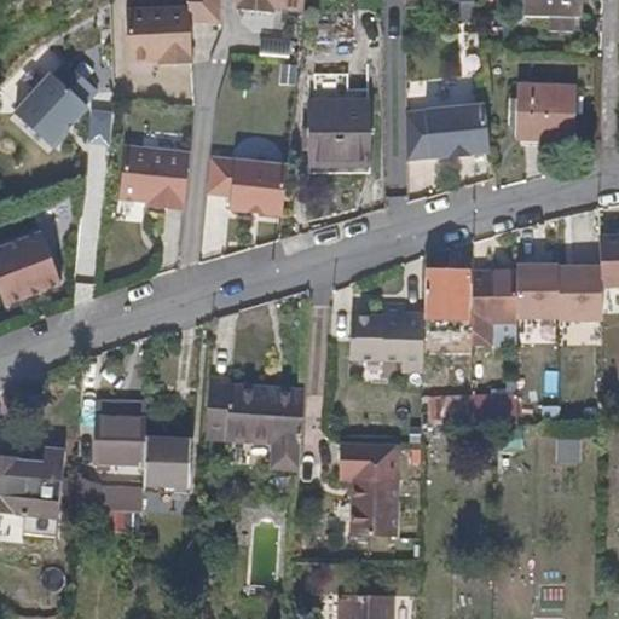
[(181,18),(214,16),(213,0),(181,0),(181,5),(120,6),(121,57),(152,56),(152,61),(184,59),(181,18)]
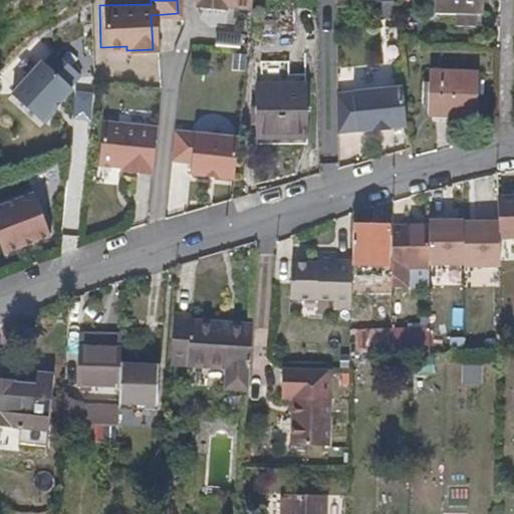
[(393,0),(374,0),(376,15),(395,14),(393,0)]
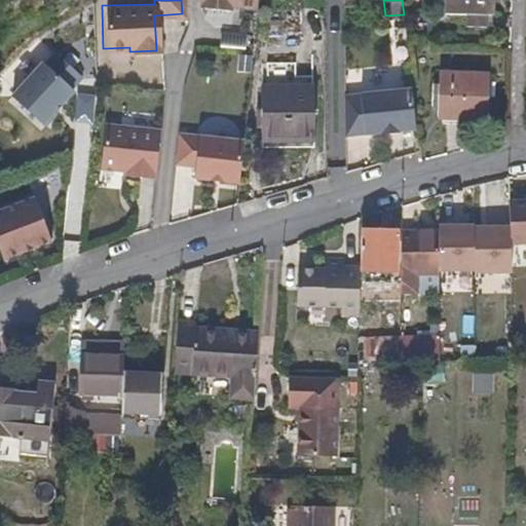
[(494,0),(443,0),(443,12),(494,13),(494,0)]
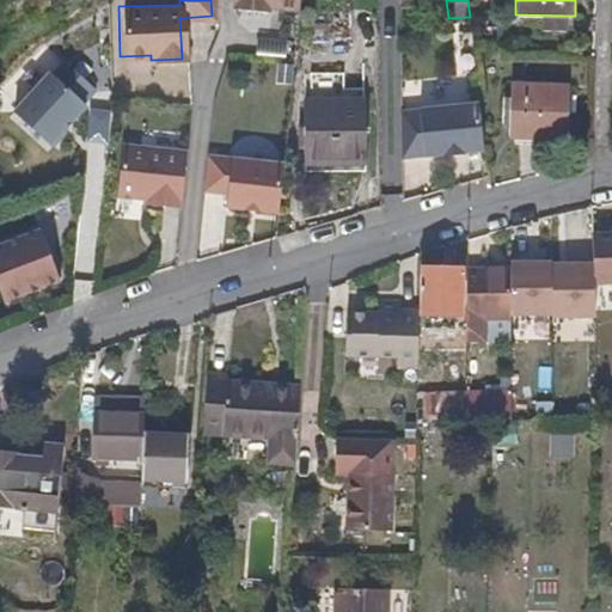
[(256,37),(256,54),(281,55),(282,37),(256,37)]
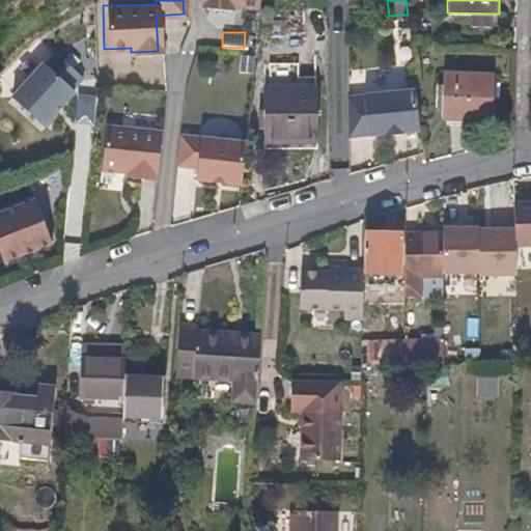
[(38,127),(84,79),(51,48),(5,95),(38,127)]
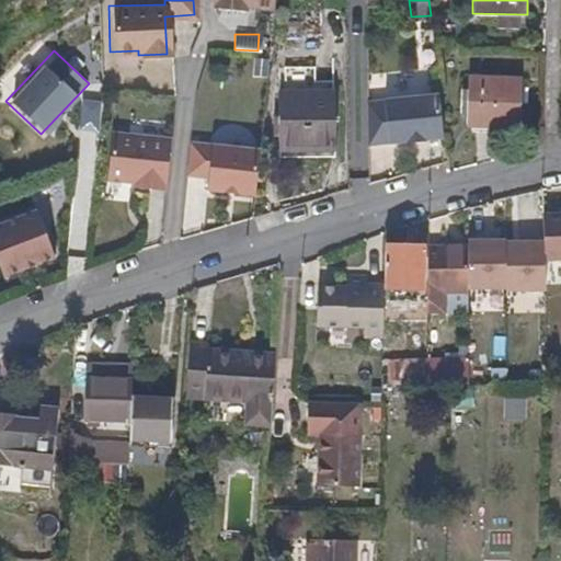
[(524,123),(524,76),(470,73),(469,123),(524,123)]
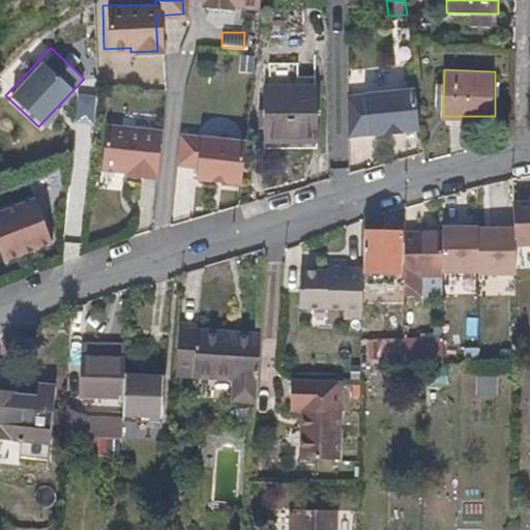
[(414,84),(345,93),(345,135),(382,129),(382,131),(400,129),(400,127),(417,125),(414,84)]
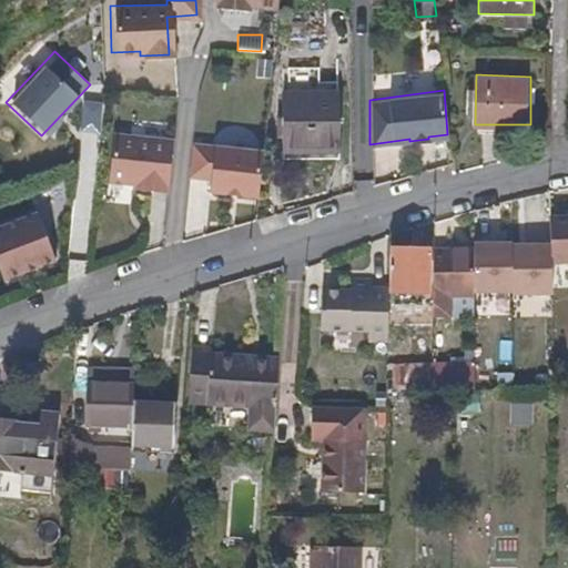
[(341,148),(338,91),(281,91),(282,148),(341,148)]
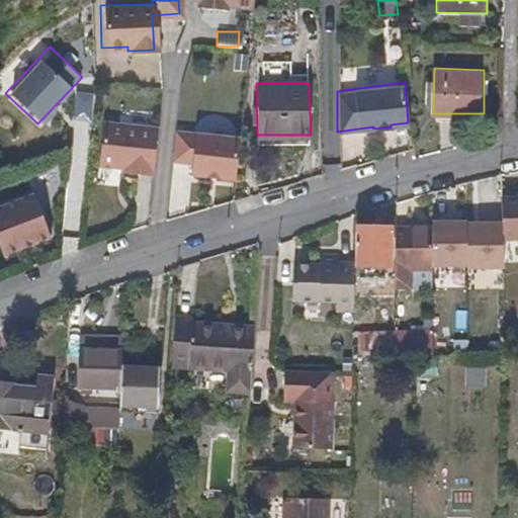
[(118,171),(148,173),(153,125),(97,120),(93,163),(118,166),(118,171)]
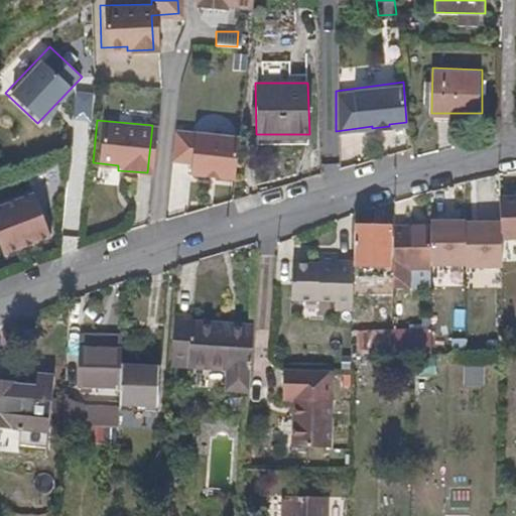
[(168,128),(165,158),(187,160),(187,172),(234,178),(239,136),(168,128)]
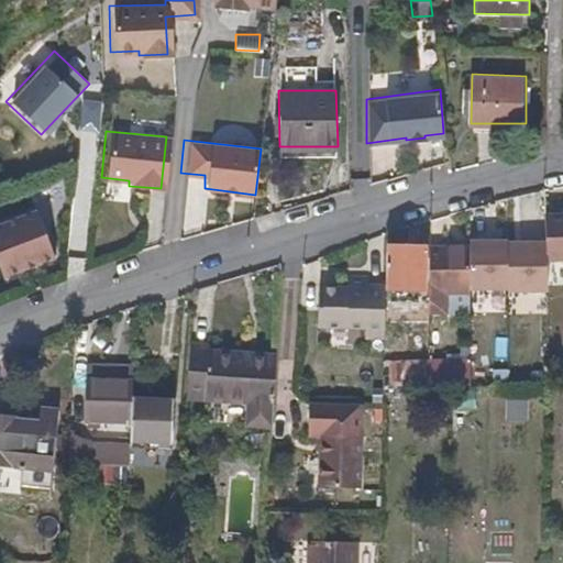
[(33,207),(0,219),(0,272),(50,254),(33,207)]
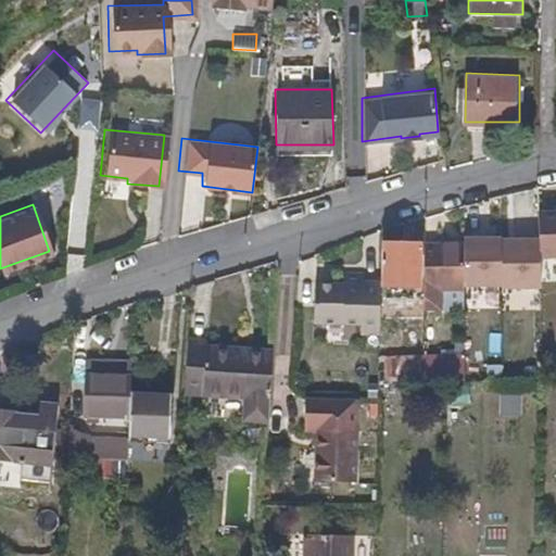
[(541,237),(541,256),(555,255),(555,212),(541,212),(541,237)]
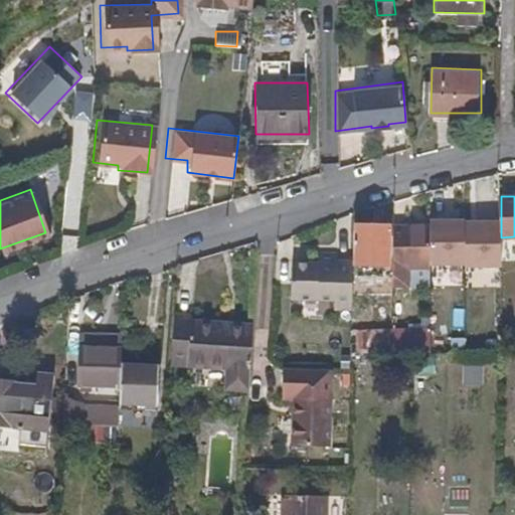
[(466,268),(466,219),(431,219),(430,226),(430,268),(466,268)]
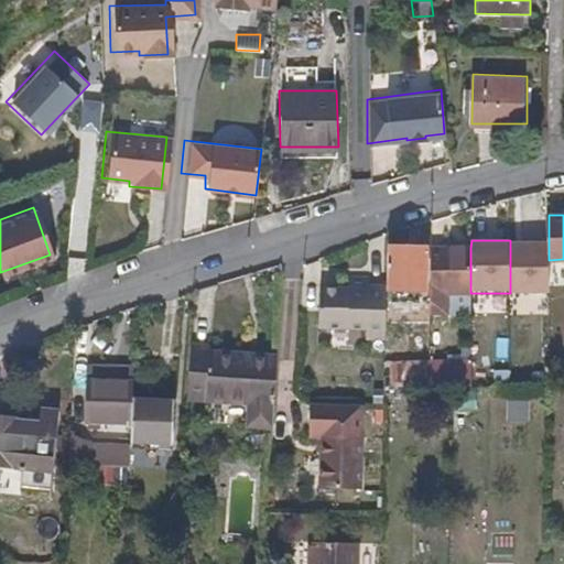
[(549,293),(549,260),(549,240),(510,240),(510,293),(549,293)]
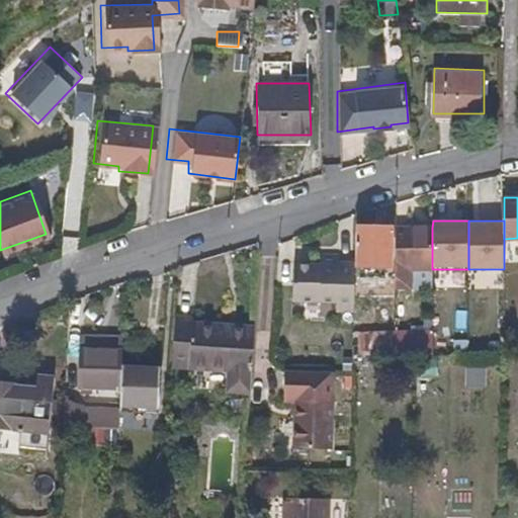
[(390,226),(356,225),(355,253),(355,263),(355,266),(389,265),(390,226)]
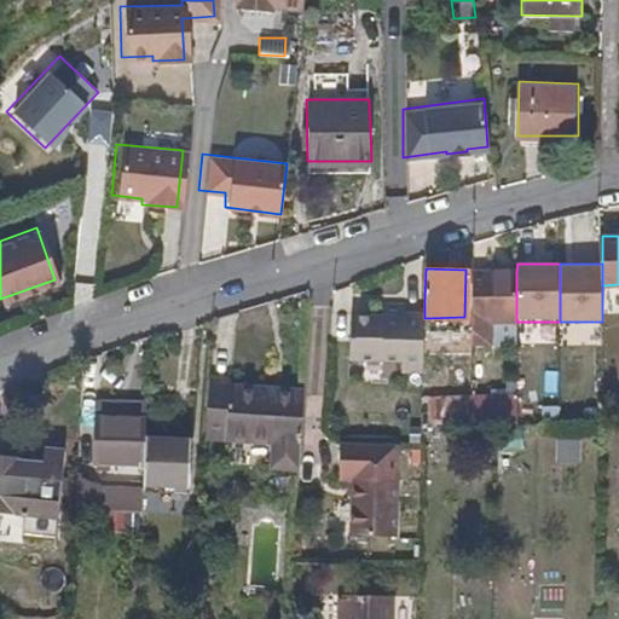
[(516,272),(473,272),(473,345),(491,345),(491,322),(516,322),(516,272)]
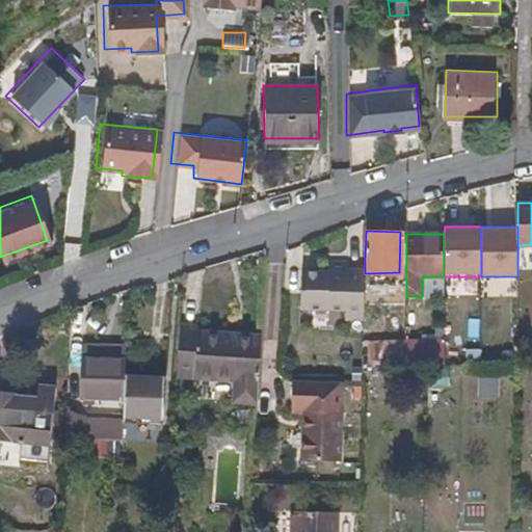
[(365,273),(365,270),(349,270),(349,263),(328,263),(328,272),(302,272),(301,309),(346,310),(347,319),(364,320),(364,312),(365,273)]
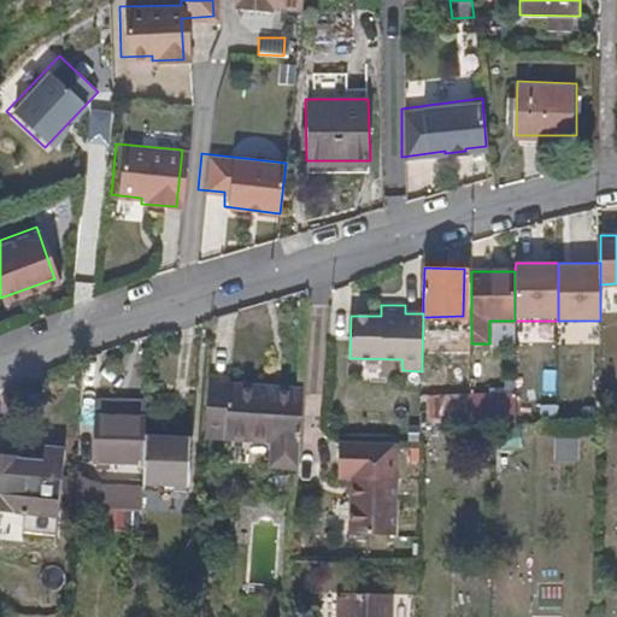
[(229,376),(210,375),(206,417),(225,418),(225,429),(263,432),(265,399),(265,387),(228,385),(229,376)]
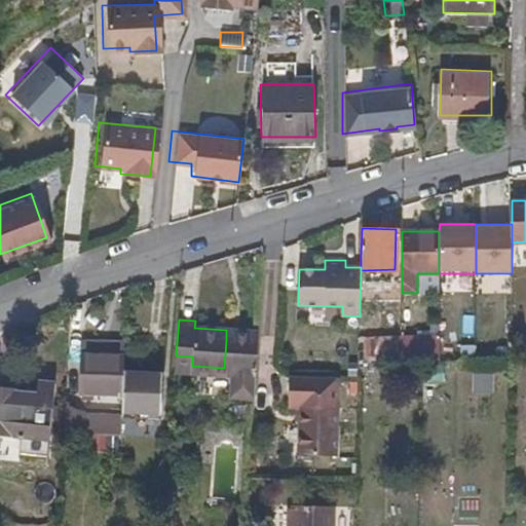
[(258,332),(226,330),(226,340),(224,368),(234,369),(232,396),(255,397),(257,351),(258,332)]
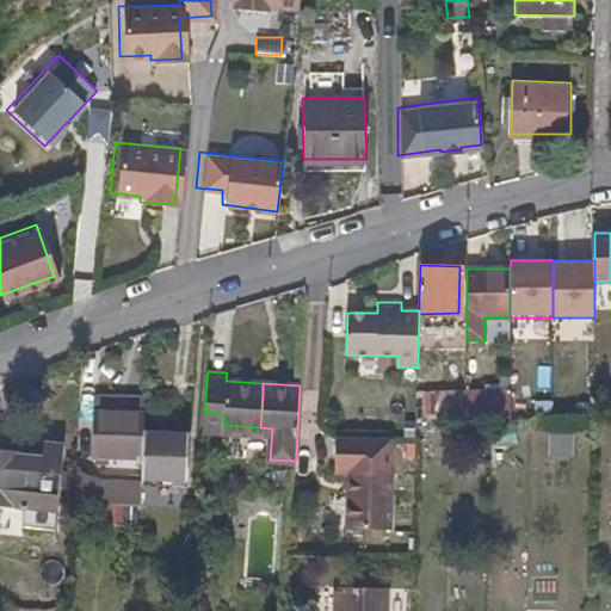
[(512,388),(466,390),(466,420),(491,419),(512,418),(512,388)]
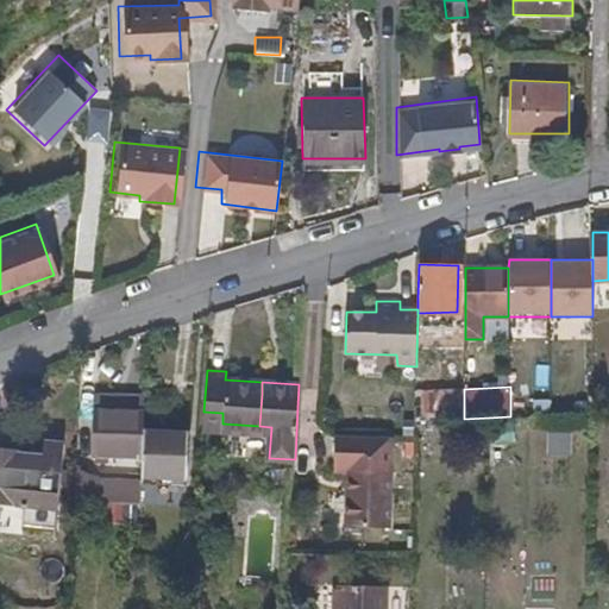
[(438,403),(415,403),(415,421),(464,419),(464,389),(444,391),(438,403)]
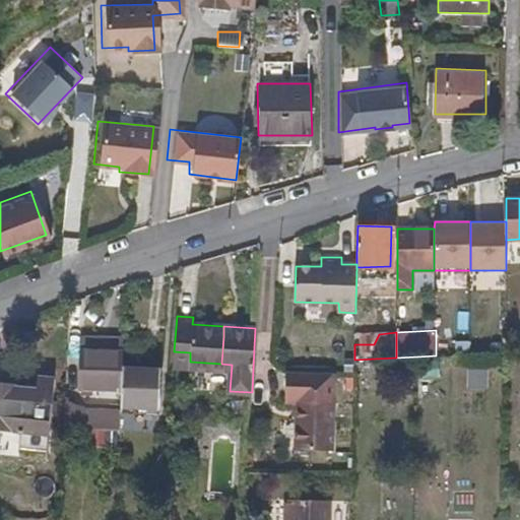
[(124,366),(124,349),(80,349),(79,388),(122,389),(124,366)]
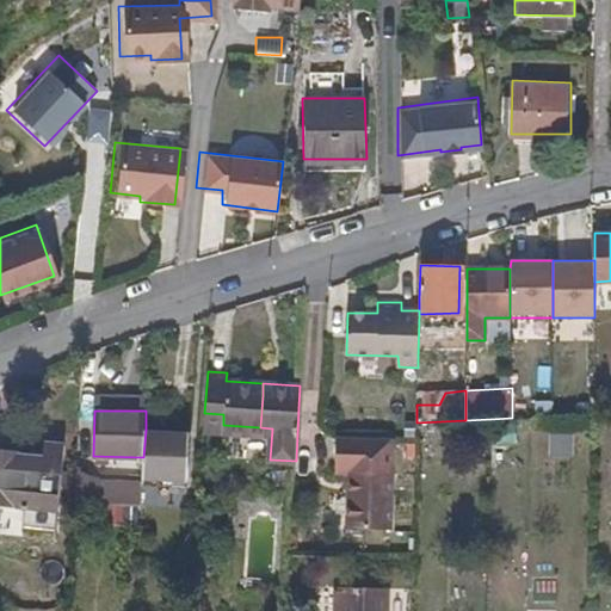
[(143,457),(143,477),(187,477),(190,432),(146,430),(143,457)]
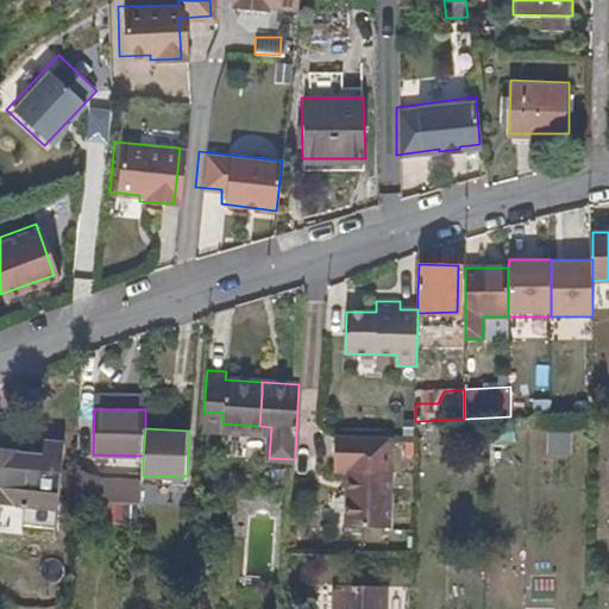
[(550,429),(550,447),(570,447),(571,429),(550,429)]
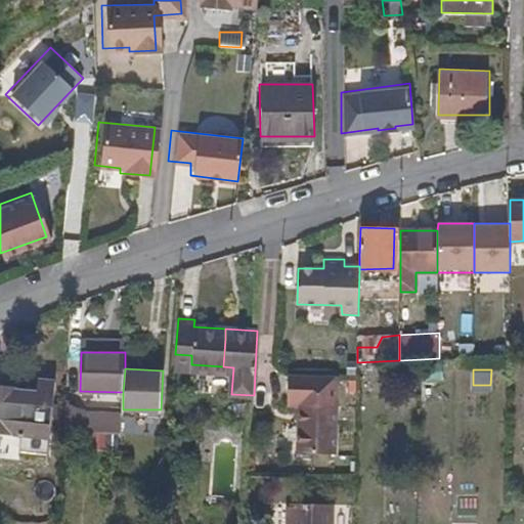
[(334,375),(287,374),(288,404),(295,405),(300,405),(299,422),(298,453),(333,454),(334,375)]
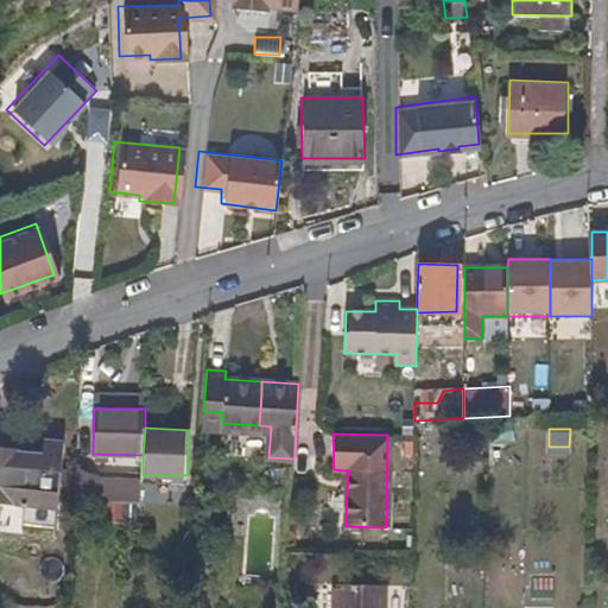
[(45,454),(38,454),(0,449),(0,514),(26,518),(25,526),(56,529),(65,444),(46,442),(45,454)]
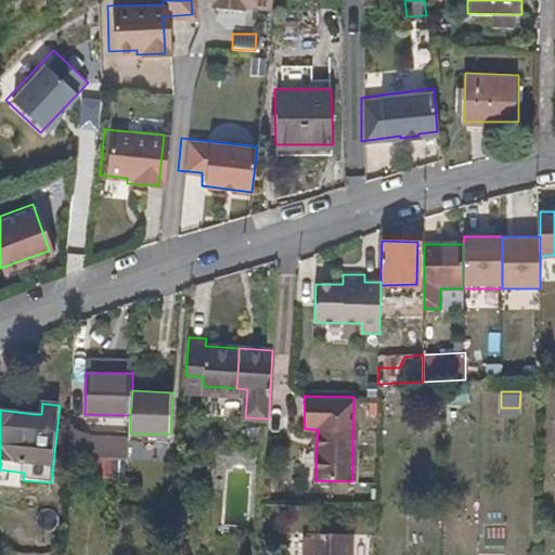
[(71,426),(68,457),(113,459),(129,460),(130,437),(91,436),(71,426)]
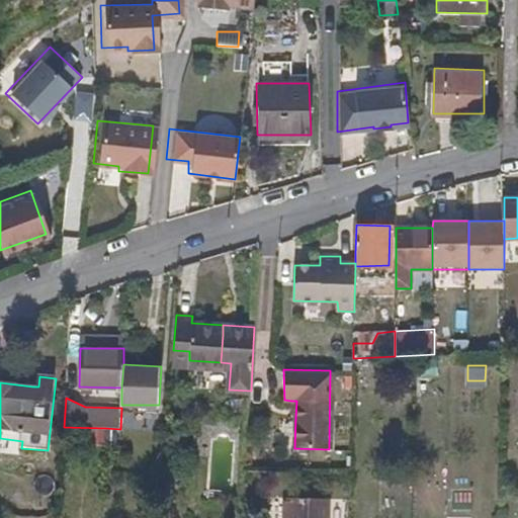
[(329,517),(330,500),(289,499),(288,517),(329,517)]
